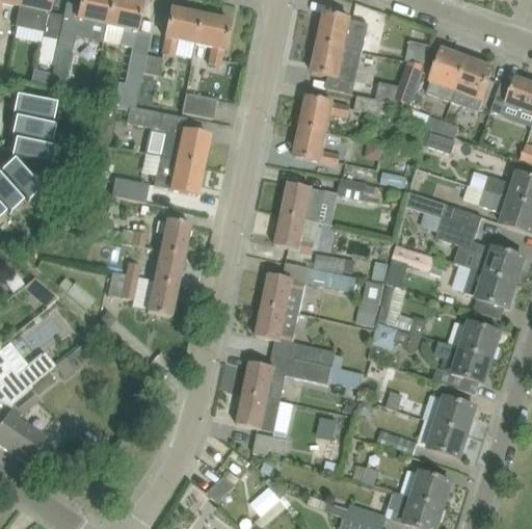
[(36,60),(53,63),(58,38),(57,38),(62,15),(49,11),(51,0),(19,0),(18,5),(19,5),(15,25),(43,31),(36,60)]
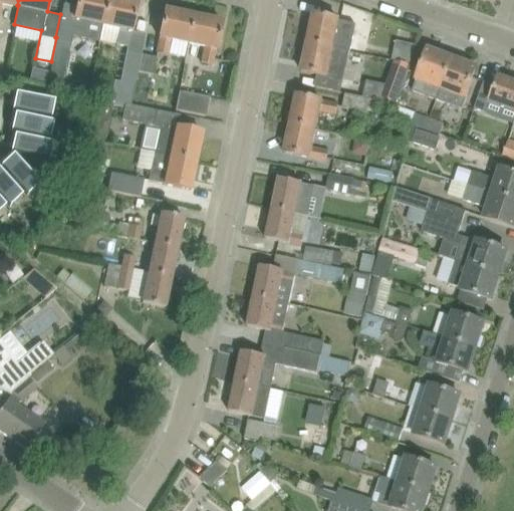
[(60,14),(55,37),(56,37),(69,40),(71,33),(99,39),(102,23),(106,0),(77,0),(74,17),(60,14)]
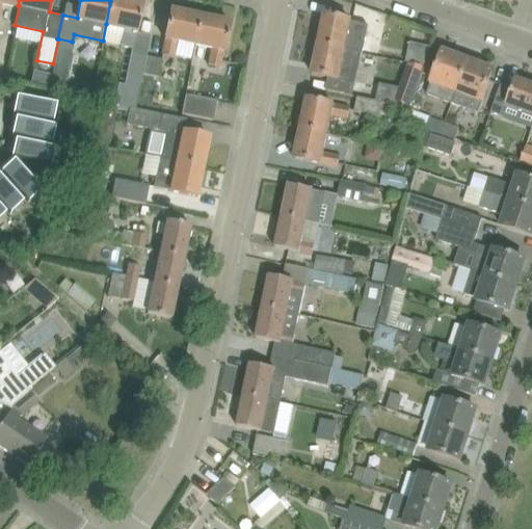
[(110,0),(106,24),(124,28),(121,44),(132,47),(135,30),(136,30),(142,1),(137,0),(110,0)]
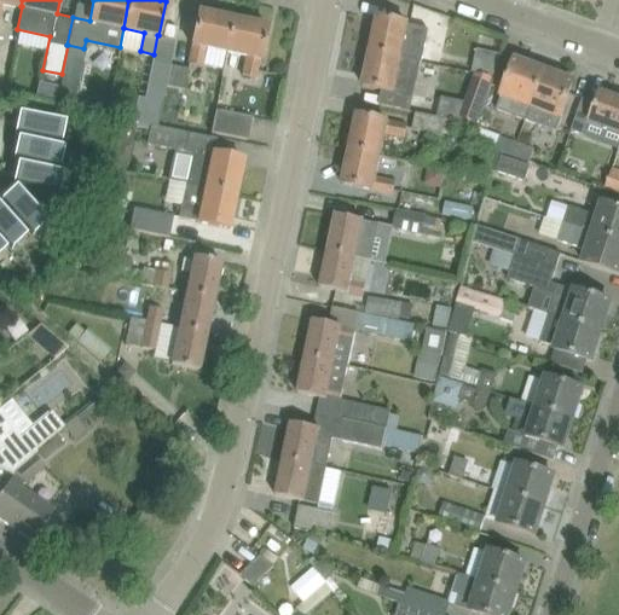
[(206,45),(226,50),(233,17),(198,9),(191,44),(192,44),(189,62),(201,64),(206,45)]
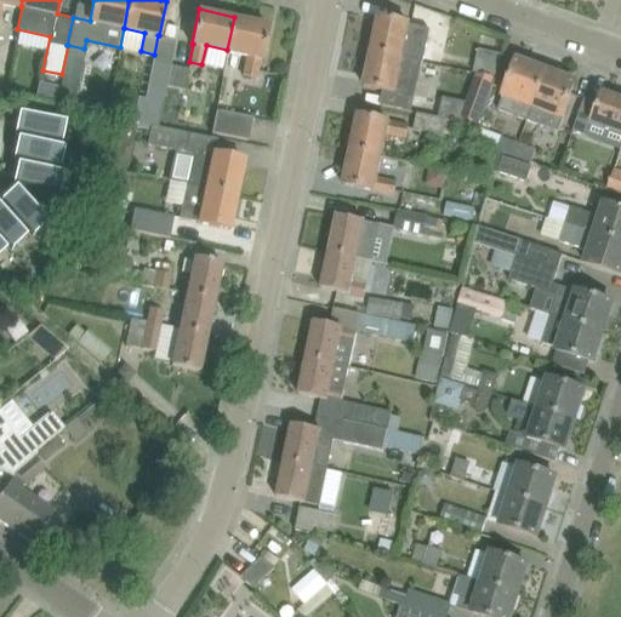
[(380,16),(372,49),(403,55),(422,60),(427,38),(429,26),(425,26),(380,16)]
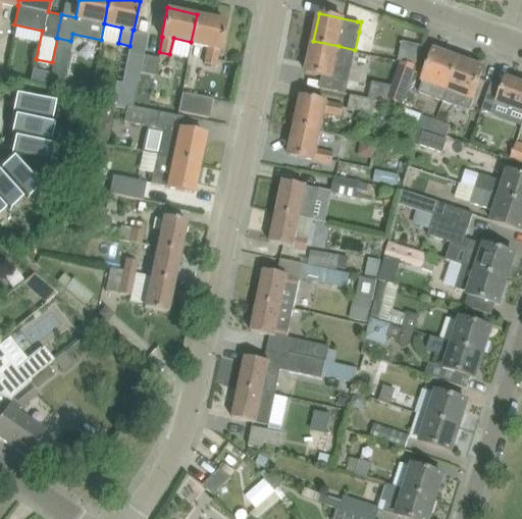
[(197,14),(191,42),(208,46),(205,61),(215,63),(219,48),(225,20),(197,14)]
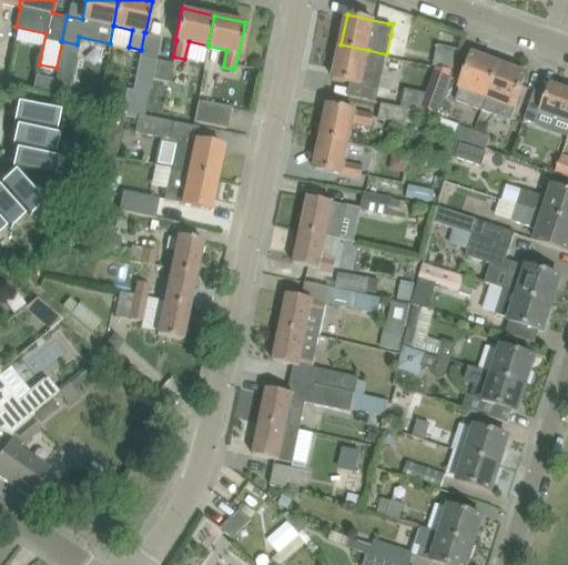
[(62,41),(57,68),(73,71),(79,44),(62,41)]
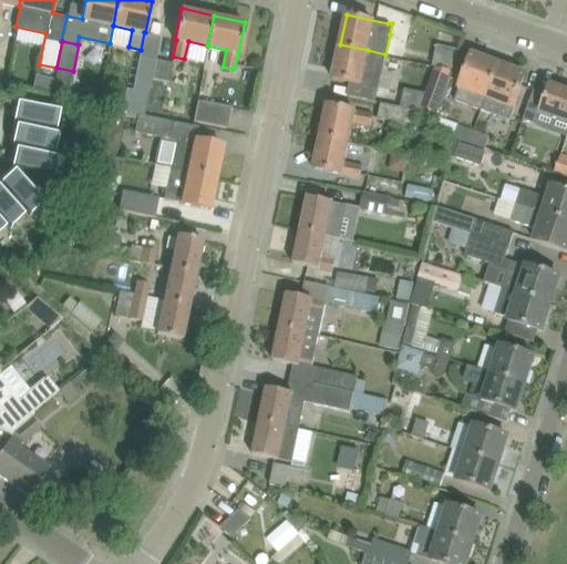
[(442,42),(440,64),(460,67),(462,44),(442,42)]
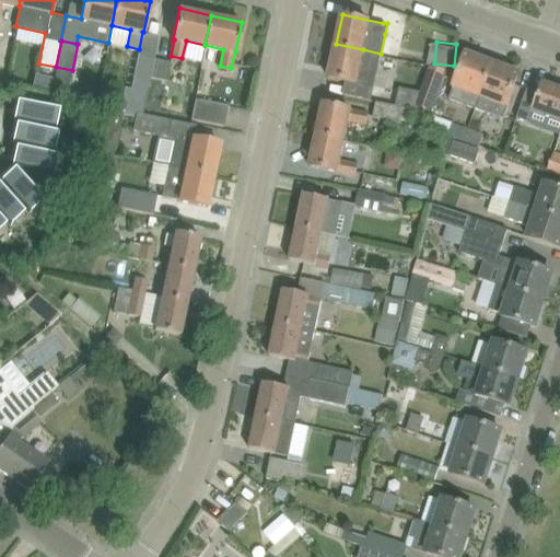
[(336,44),(329,74),(351,80),(374,84),(376,74),(381,54),(363,49),(336,44)]
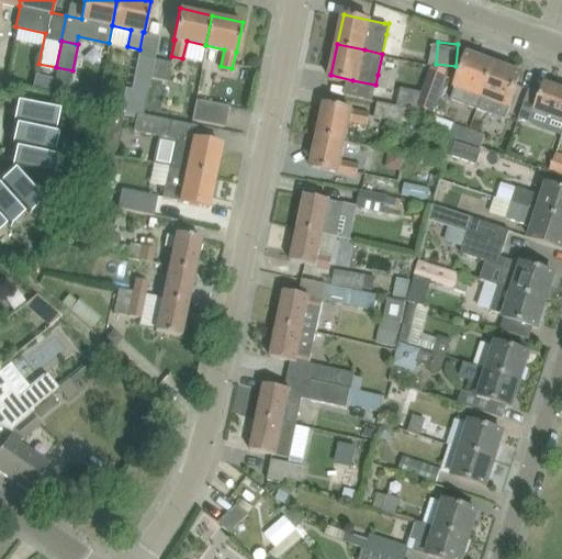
[(451,97),(478,107),(494,62),(468,53),(451,97)]
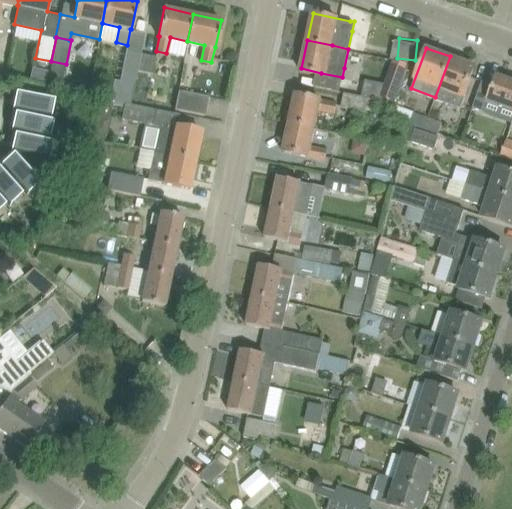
[(104,85),(101,97),(124,101),(130,102),(137,69),(140,53),(125,50),(119,81),(122,81),(119,96),(110,94),(112,86),(104,85)]
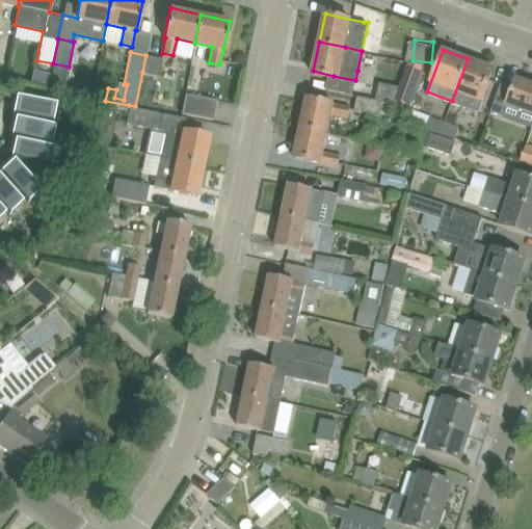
[(145,55),(142,72),(158,76),(161,58),(145,55)]
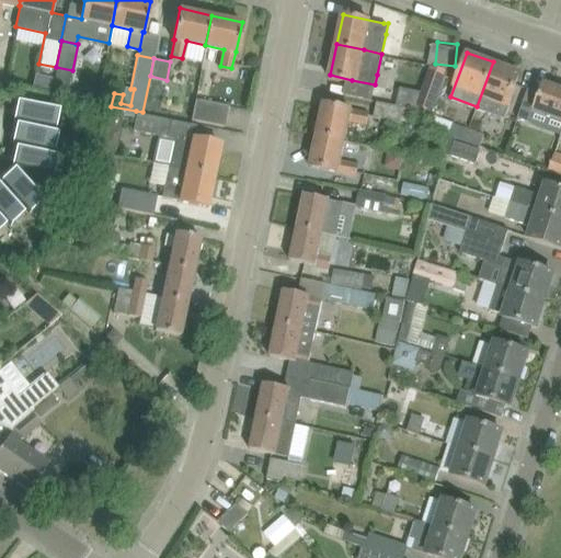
[(493,61),(480,98),(506,107),(519,71),(493,61)]
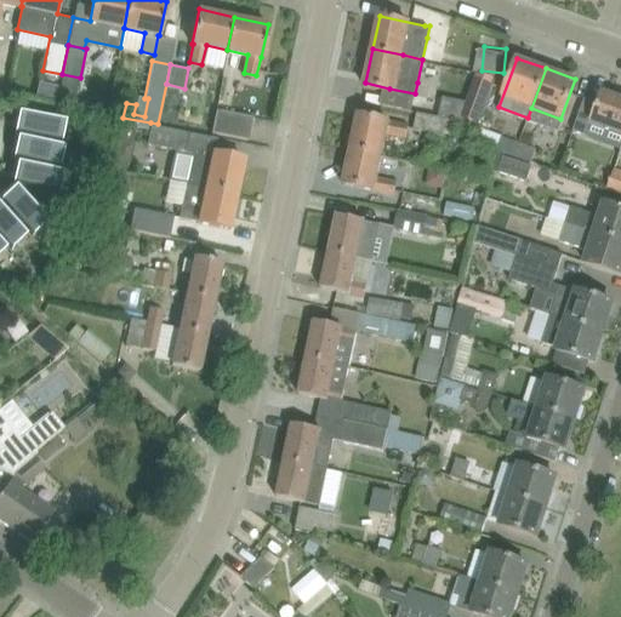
[(586,93),(574,130),(620,146),(620,95),(604,89),(600,100),(586,93)]
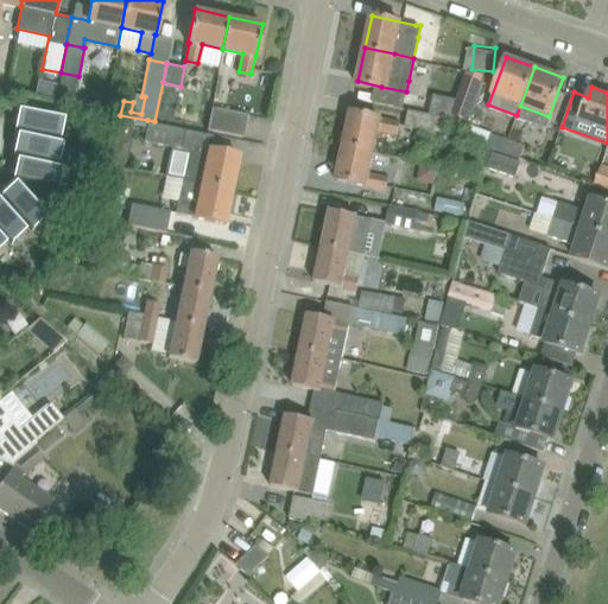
[(434,93),(430,112),(468,120),(472,100),(434,93)]
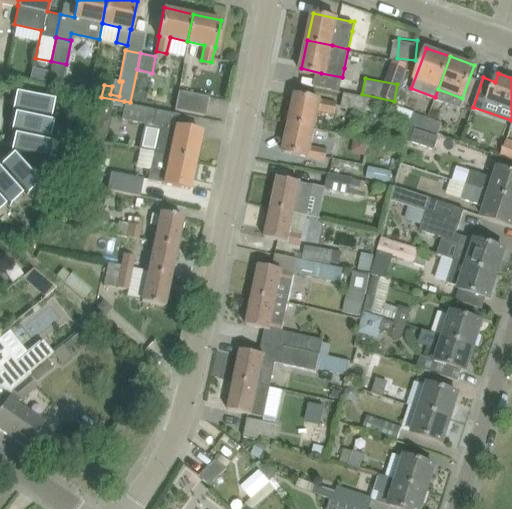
[(178,89),(174,108),(204,114),(208,95),(178,89)]
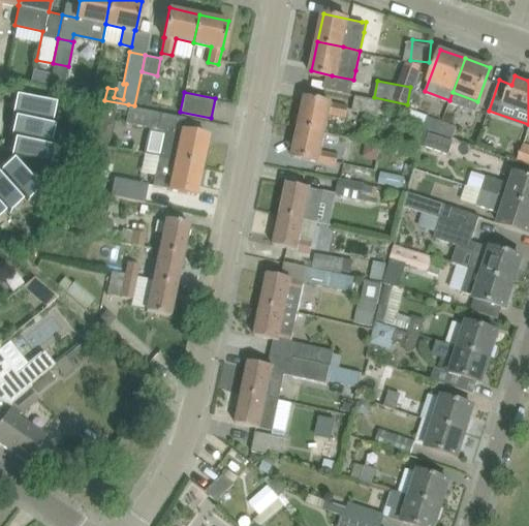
[(406,106),(407,104),(369,97),(355,94),(352,109),(382,115),(385,101),(406,106)]
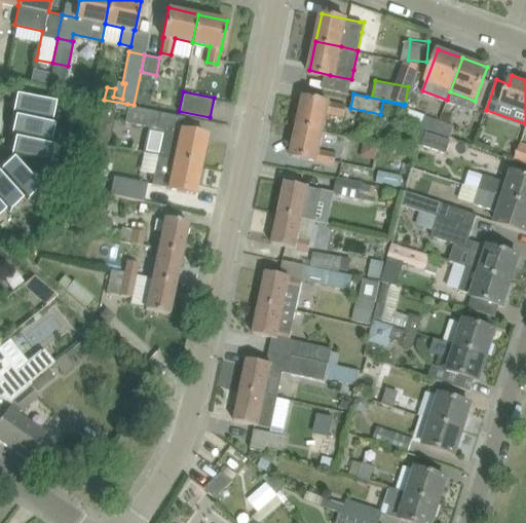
[(12,109),(12,111),(52,118),(52,117),(50,116),(52,102),(17,95),(15,110),(12,109)]
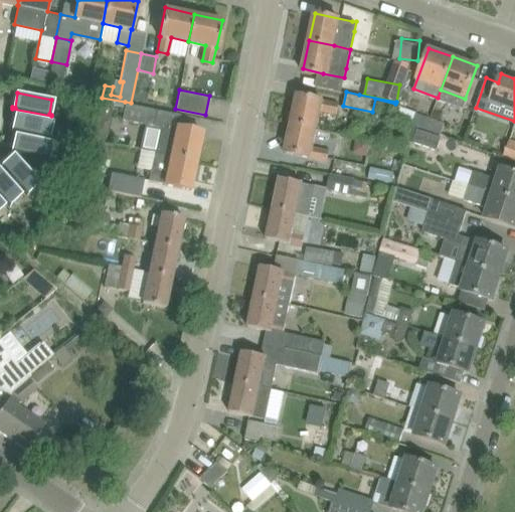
[(298,94),(292,122),(317,127),(321,109),(337,113),(340,103),(298,94)]
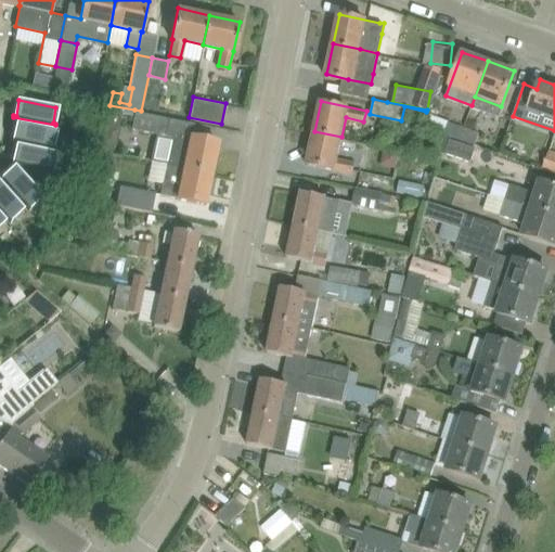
[(111,106),(107,124),(119,126),(123,108),(121,108),(111,106)]
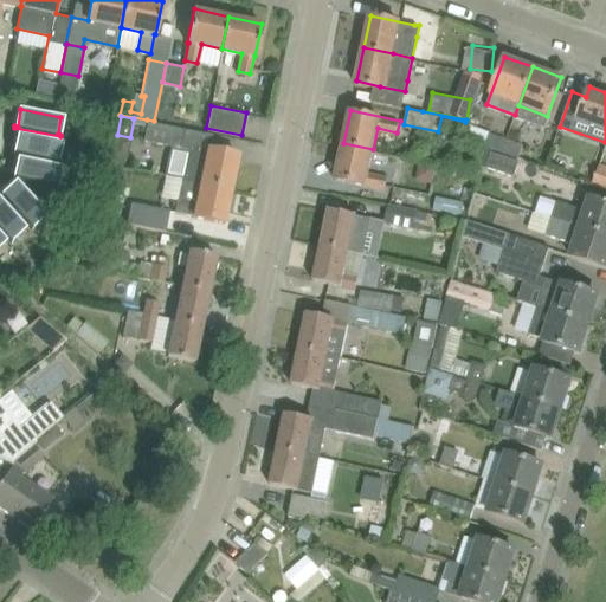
[(147,121),(143,138),(172,144),(180,146),(181,142),(184,128),(154,121),(147,120),(147,121)]
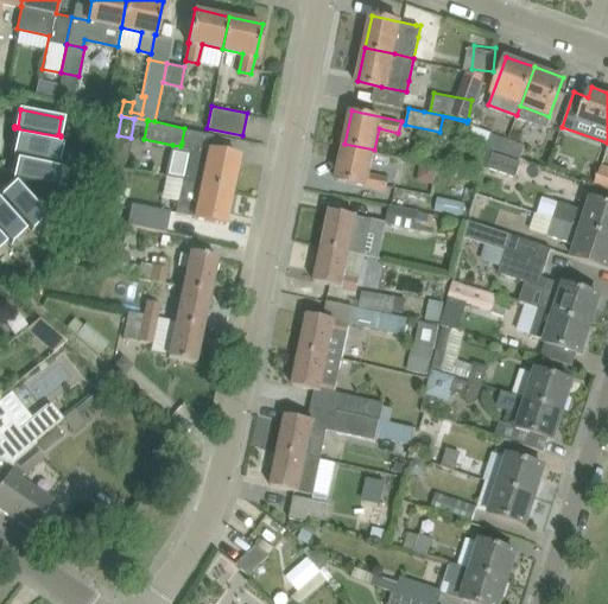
[(487,144),(504,150),(508,138),(491,132),(487,144)]
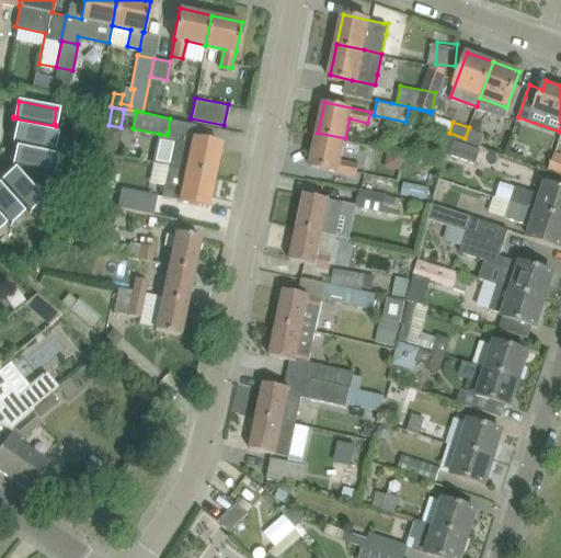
[(12,139),(12,140),(54,148),(55,147),(52,147),(55,131),(18,124),(14,139),(12,139)]
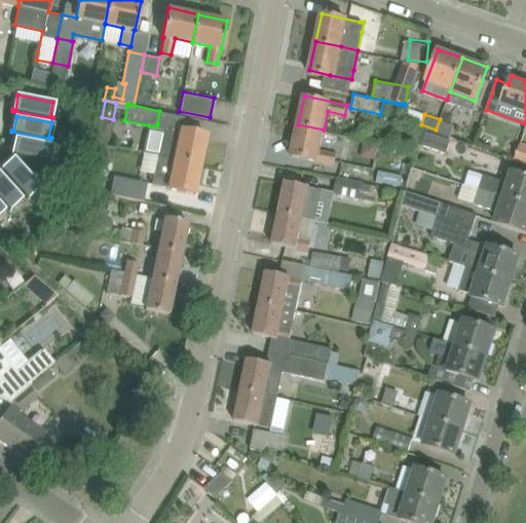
[(440,119),(436,129),(450,135),(454,124),(440,119)]
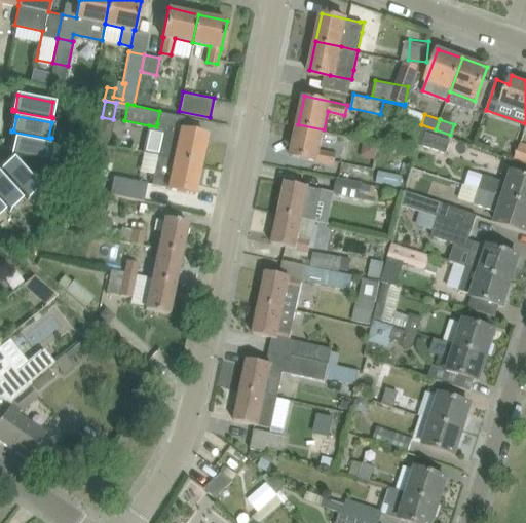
[(320,149),(324,129),(298,124),(291,154),(317,159),(334,163),(336,153),(320,149)]
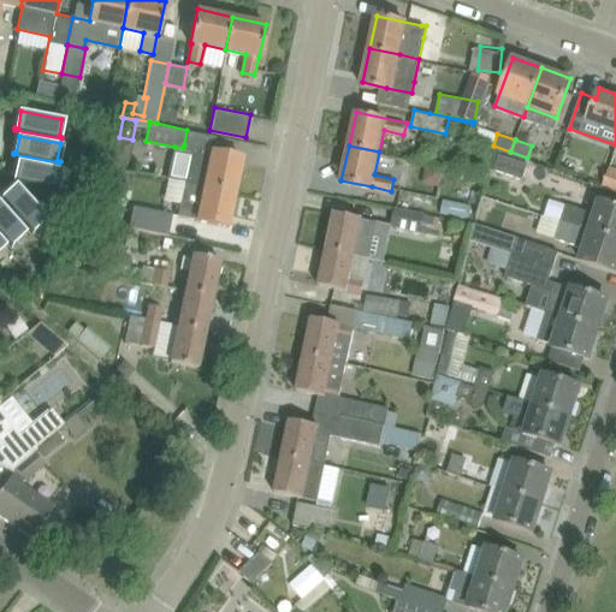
[(193,147),(184,179),(235,190),(242,156),(213,150),(211,150),(193,147)]
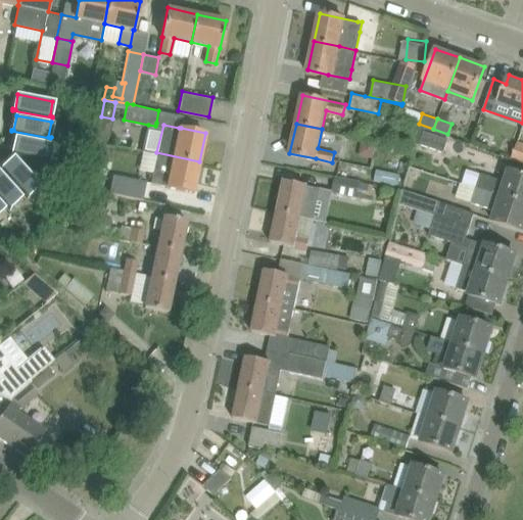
[(448,137),(425,129),(420,143),(443,151),(448,137)]
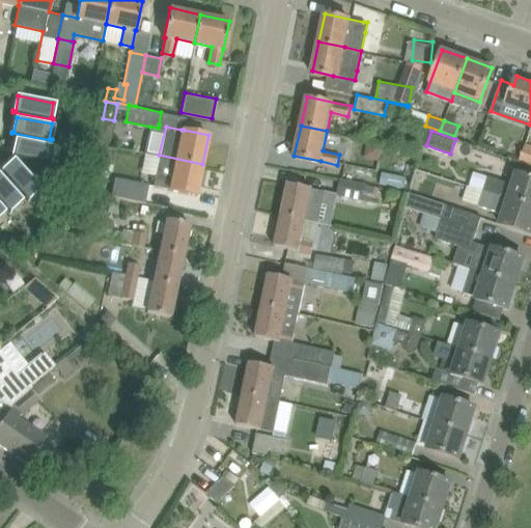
[(11,154),(10,155),(51,162),(51,161),(49,161),(52,145),(17,139),(14,154),(11,154)]
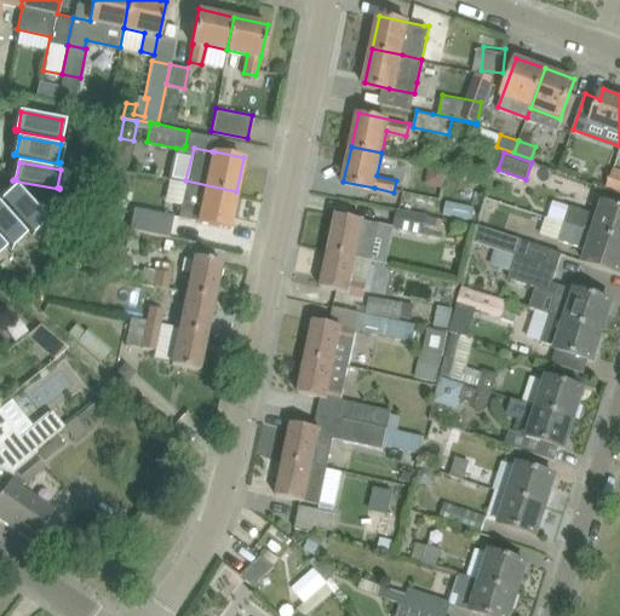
[(613,166),(606,185),(619,190),(619,168),(614,166),(613,166)]
